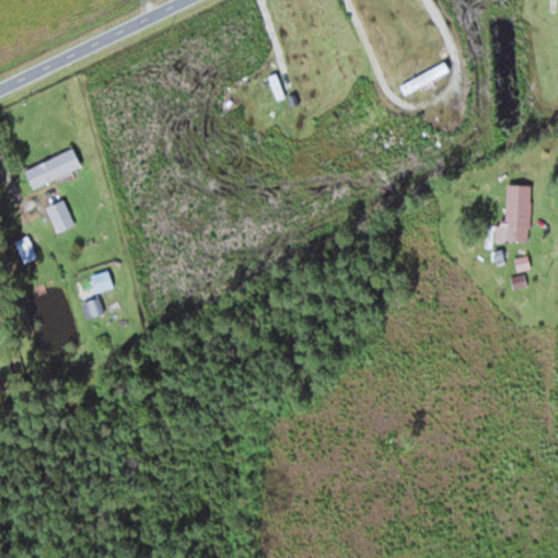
[(267,78),(276,102),(285,99),(276,74),(267,78)]
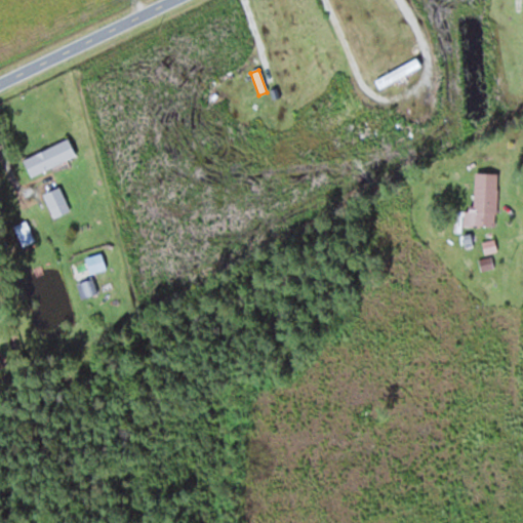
[(23,161),(30,177),(76,157),(68,141),(23,161)]
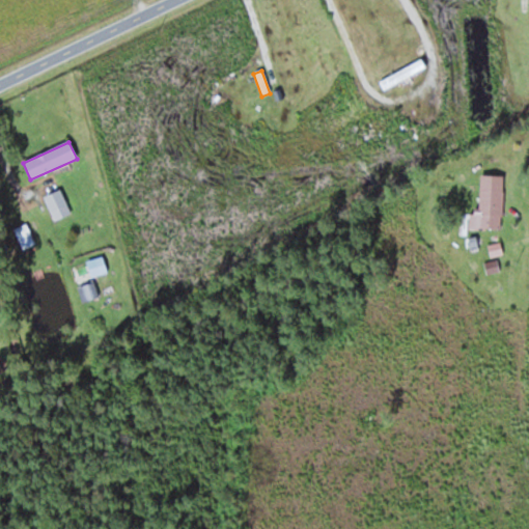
[(503,176),(478,175),(477,228),(502,229),(503,176)]
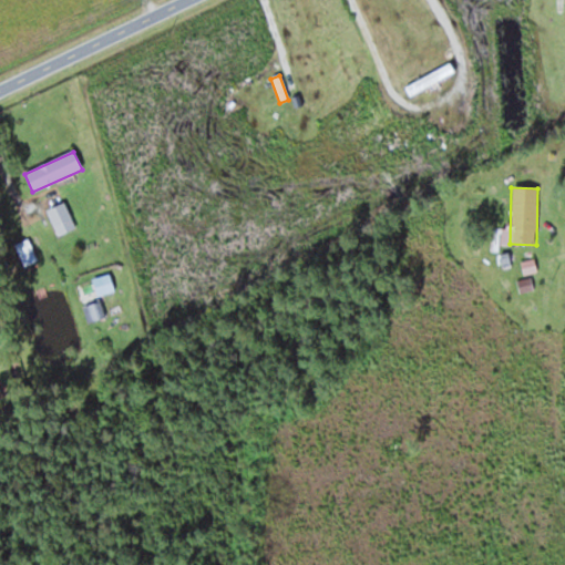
[(47,211),(58,236),(75,228),(63,203),(47,211)]
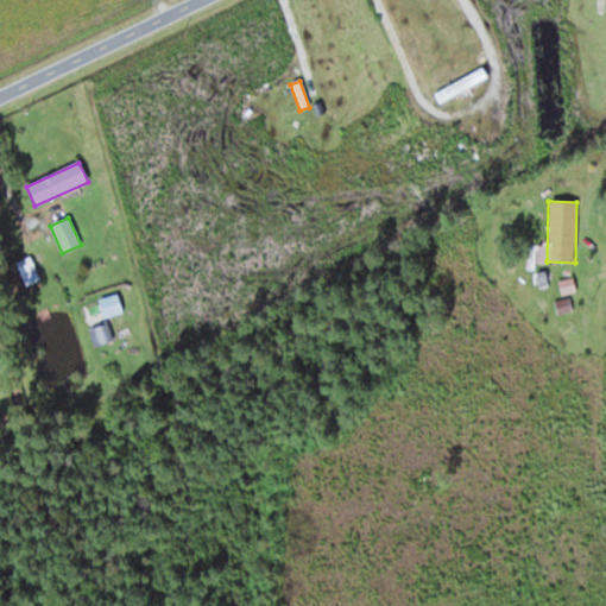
[(39,279),(29,257),(16,264),(26,286),(39,279)]
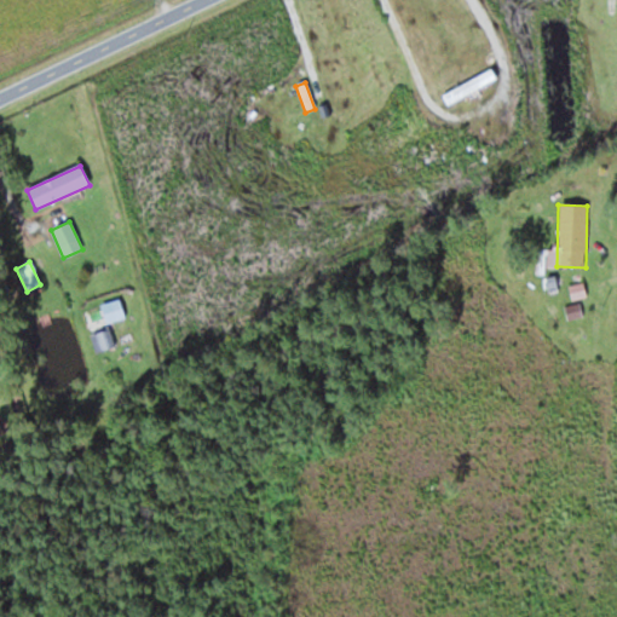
[(113,346),(108,330),(91,336),(97,352),(113,346)]
